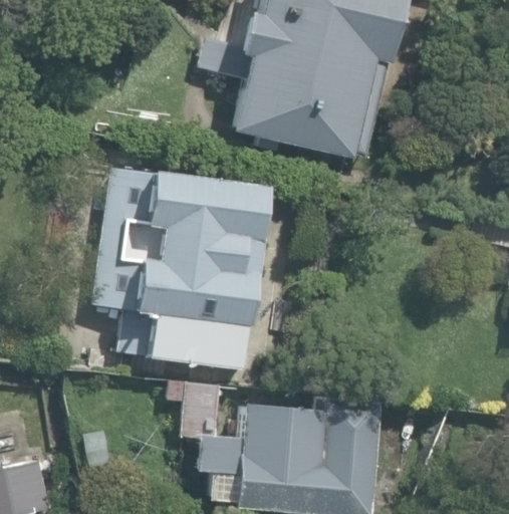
[(277,142),(353,159),(354,154),(364,156),(386,63),(391,64),(405,0),(258,0),(256,13),(246,11),(238,45),(205,38),(198,66),(242,76),(237,102),(222,98),(217,120),(233,124),(232,132),(257,138),(255,146),(275,151),(277,142)]
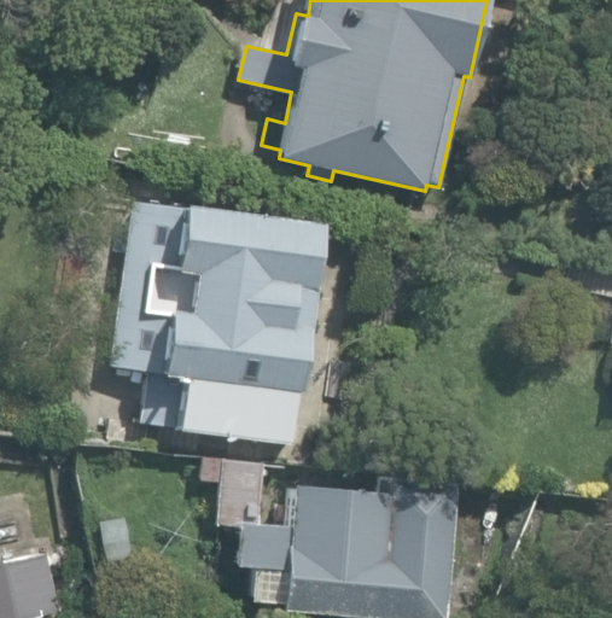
[(184,208),(132,202),(110,366),(188,375),(182,427),(293,442),(301,390),(307,390),(327,222),(184,204),(184,208)]
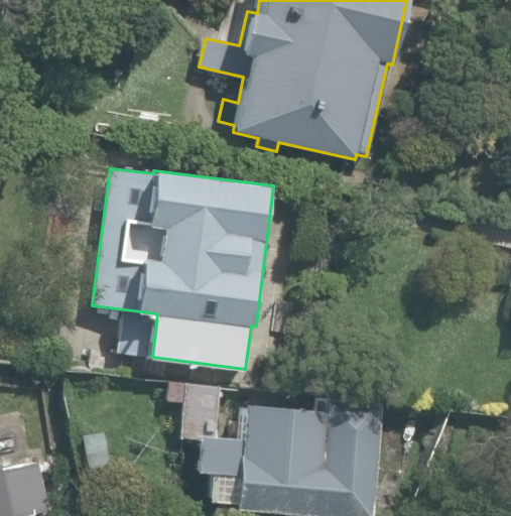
[(179,434),(199,436),(199,434),(215,436),(220,387),(171,382),(169,399),(183,401),(179,434)]
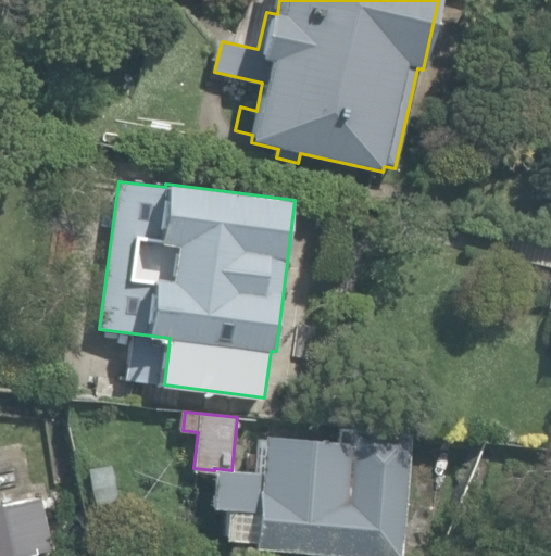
[(214,468),(214,470),(211,508),(225,509),(223,539),(252,542),(252,548),(355,555),(401,555),(411,442),(263,430),(261,472),(232,470),(214,468)]
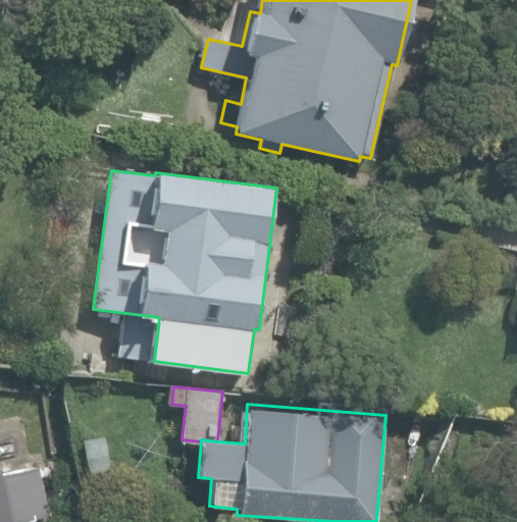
[(89,438),(94,476),(113,473),(108,435),(89,438)]
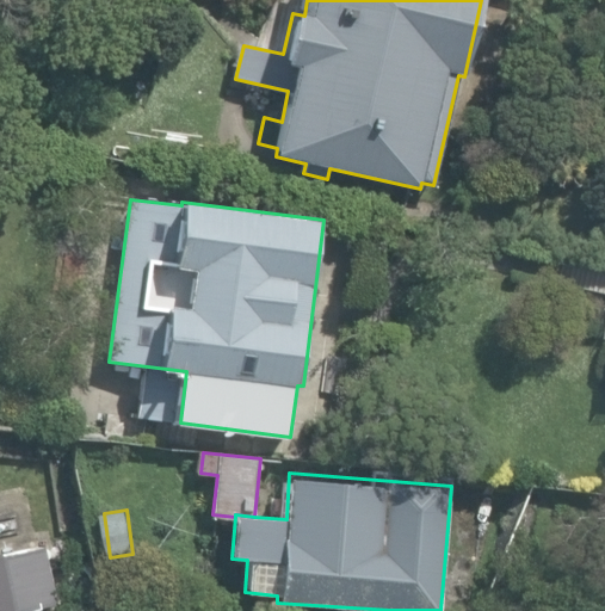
[(0,610),(19,610),(59,603),(47,549),(0,559),(0,610)]
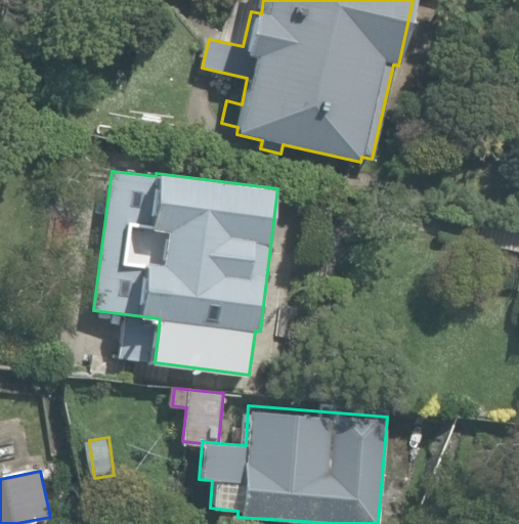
All buildings are outlined.
